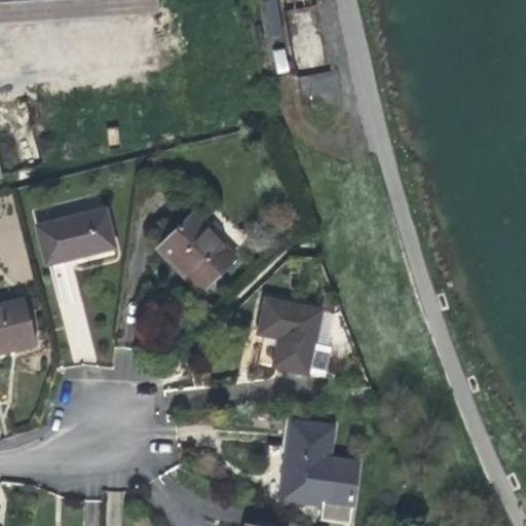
[(157,12),(156,0),(0,0),(0,25),(68,20),(157,12)]
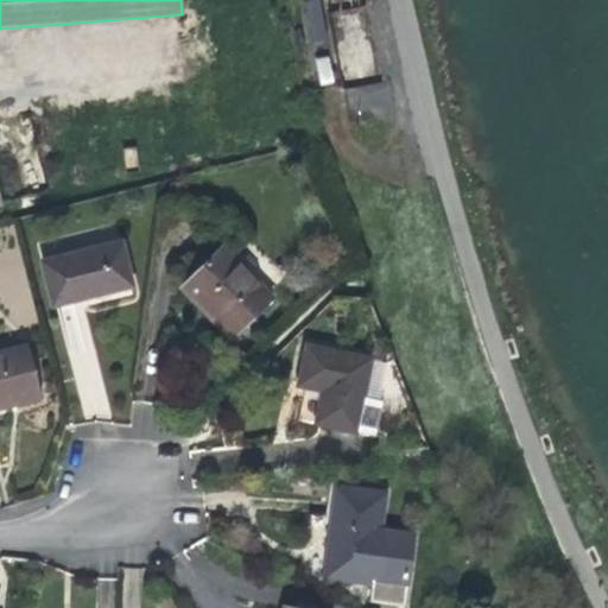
[(309,0),(301,1),(308,42),(325,38),(318,0),(309,0)]
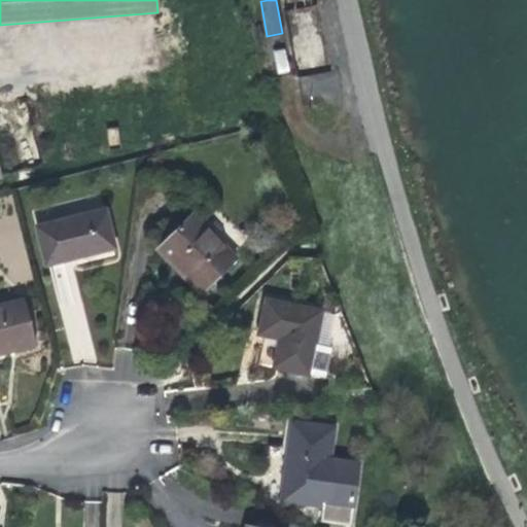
[(273,53),(278,74),(290,71),(284,49),(273,53)]
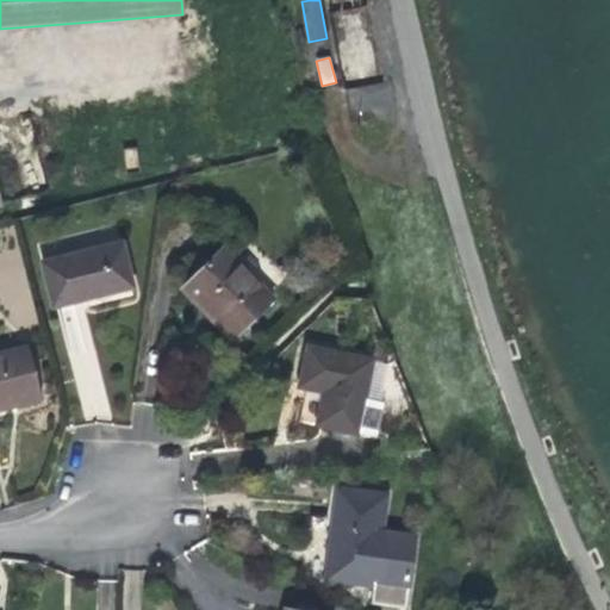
[(352,118),(394,113),(391,82),(348,87),(352,118)]
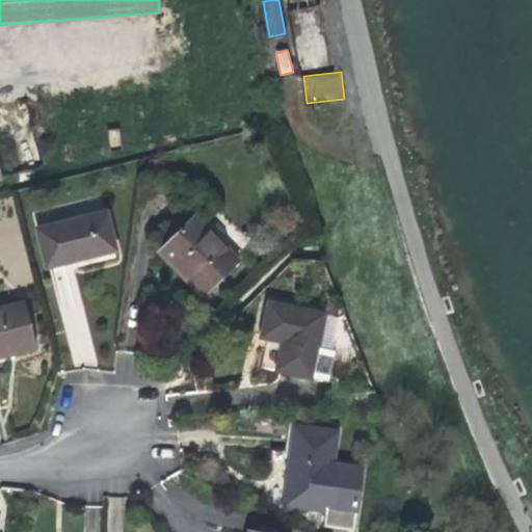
[(45,268),(115,251),(106,212),(35,230),(45,268)]
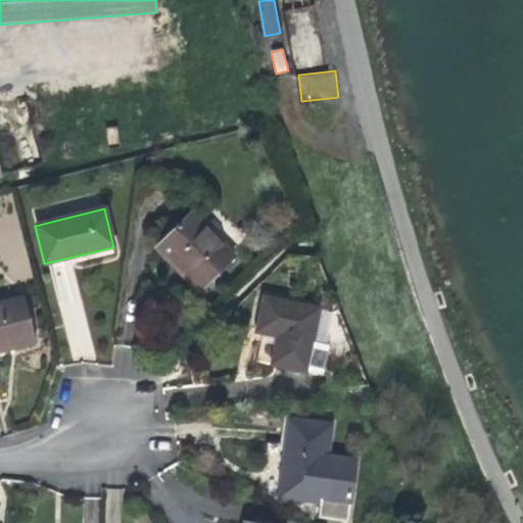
[(201,289),(233,256),(189,214),(154,248),(171,264),(173,262),(201,289)]
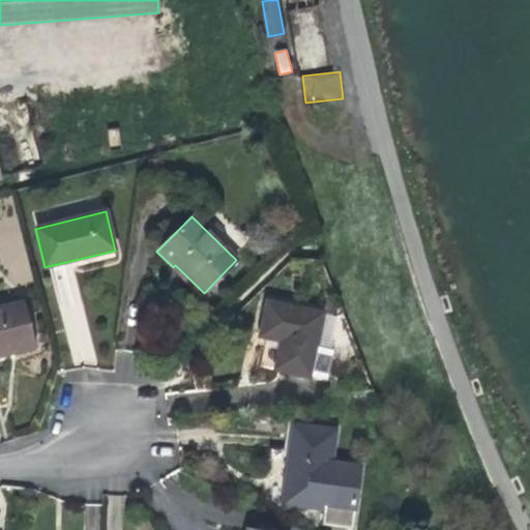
[(273,371),(310,378),(316,348),(322,313),(266,301),(259,336),(281,342),(273,371)]
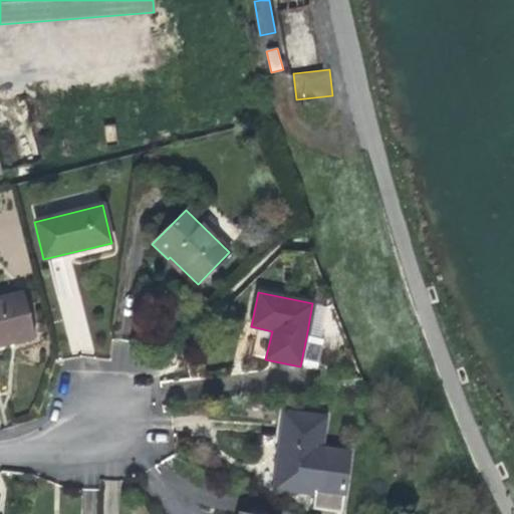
[(0,345),(33,337),(23,293),(0,298),(0,345)]
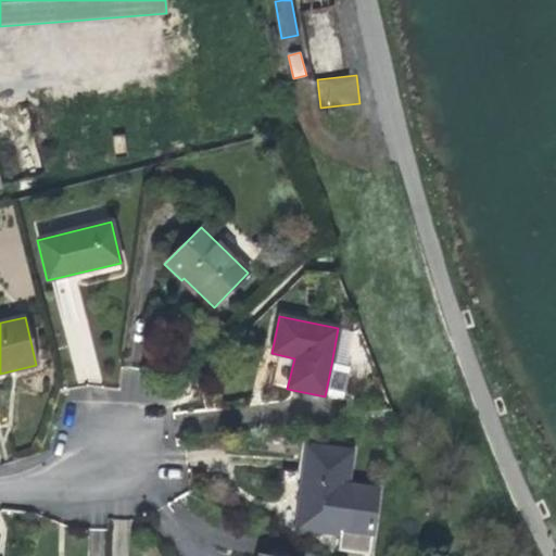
[(331,365),(325,396),(338,401),(339,394),(343,394),(349,368),(331,365)]
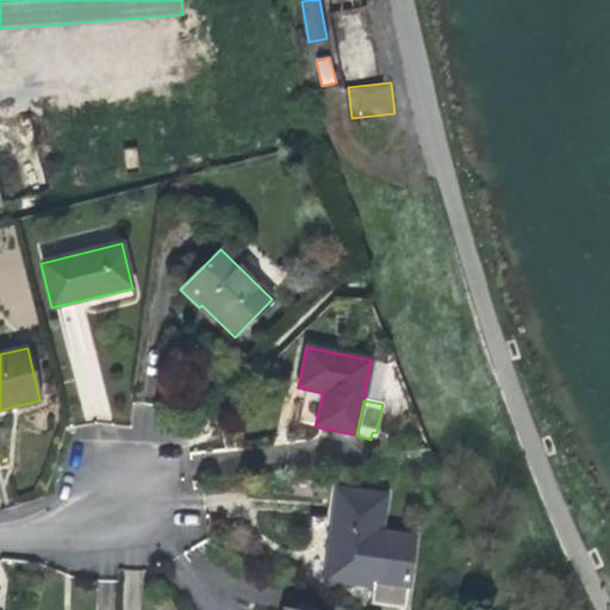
[(374,587),(381,533),(386,496),(337,489),(325,579),(374,587)]
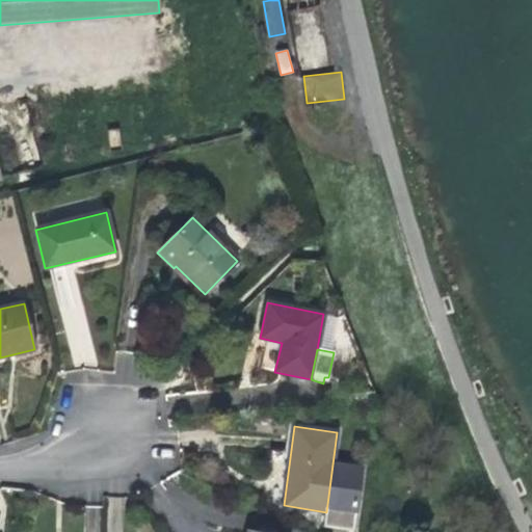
[(362,469),(333,464),(326,512),(324,526),(354,529),(362,469)]
